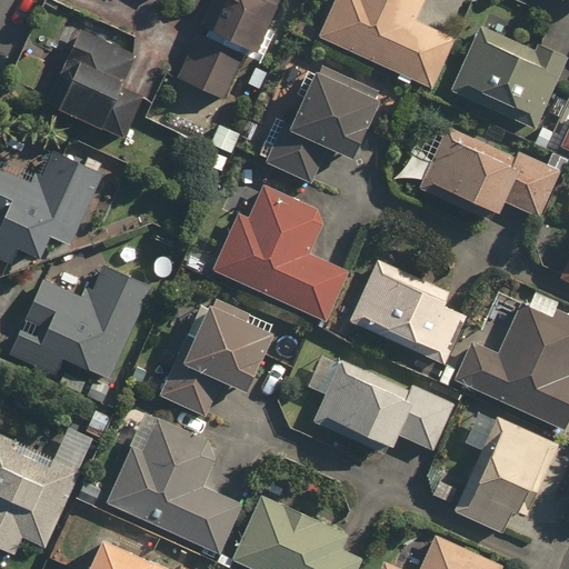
[(215,0),(179,77),(226,98),(248,50),(257,53),(280,0),(215,0)]
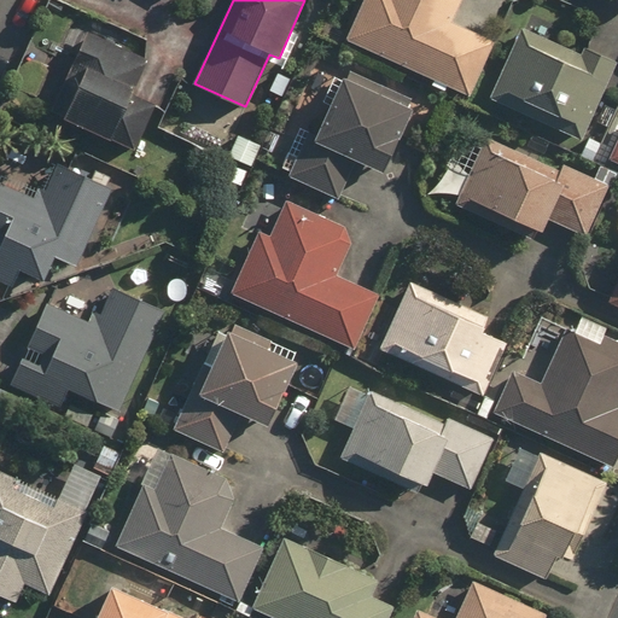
[(366,0),(350,39),(471,93),(494,42),(450,22),(460,0),(366,0)]
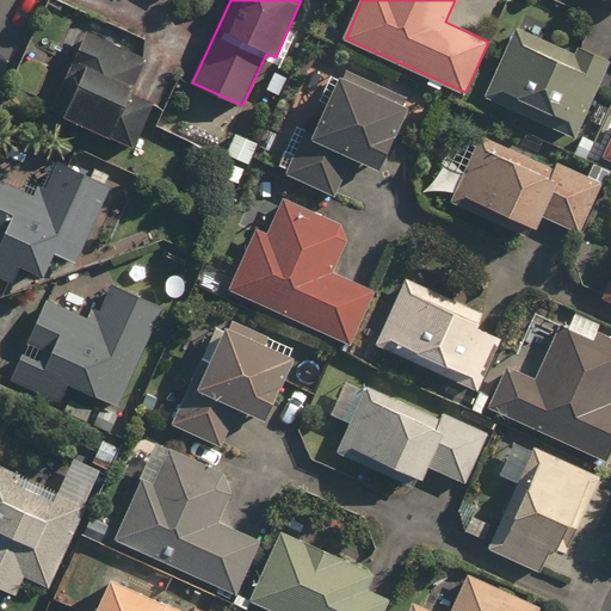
[(517,29),(487,98),(575,136),(609,60),(578,45),(574,54),(517,29)]
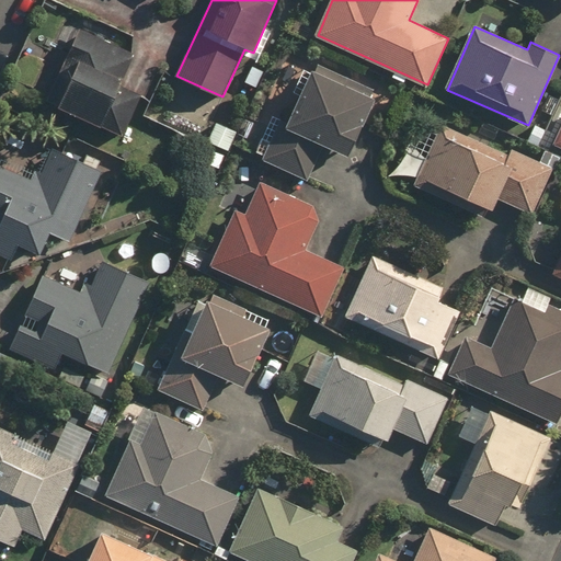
[(83,30),(49,99),(124,134),(144,93),(119,81),(133,54),(83,30)]
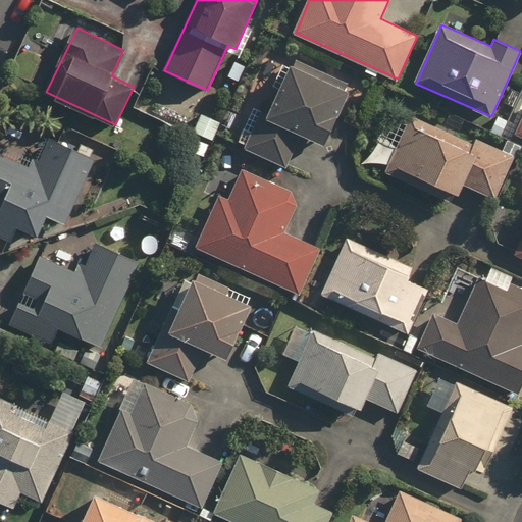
[(262,107),(244,145),(288,165),(300,139),(322,149),(352,85),(292,56),(267,109),(262,107)]
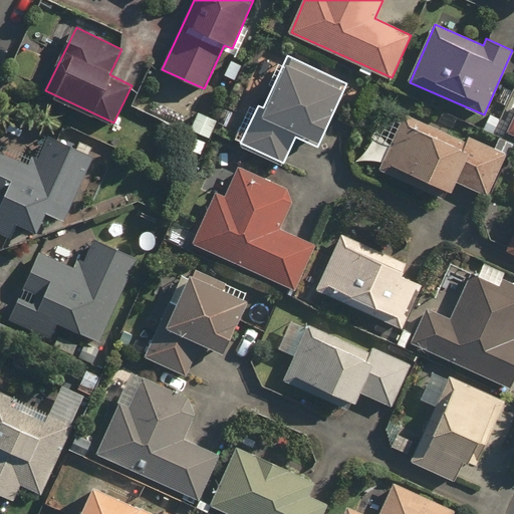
[(466,141),(406,113),(379,169),(448,201),(456,183),(485,197),(505,153),(468,136),(466,141)]
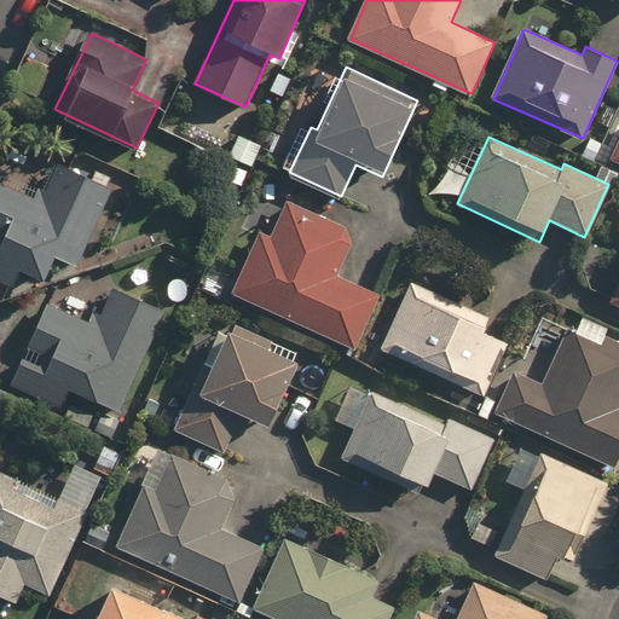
[(0,183),(0,282),(12,288),(21,271),(44,281),(53,258),(73,266),(110,184),(58,160),(39,201),(0,183)]
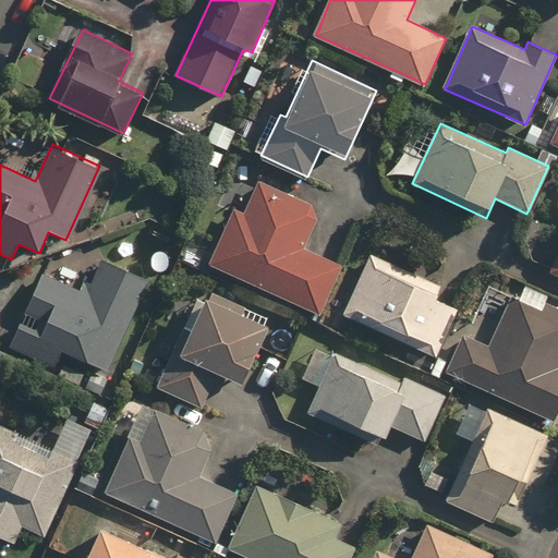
[(208,263),(318,314),(340,266),(306,250),(324,213),(257,182),(243,210),(234,207),(208,263)]
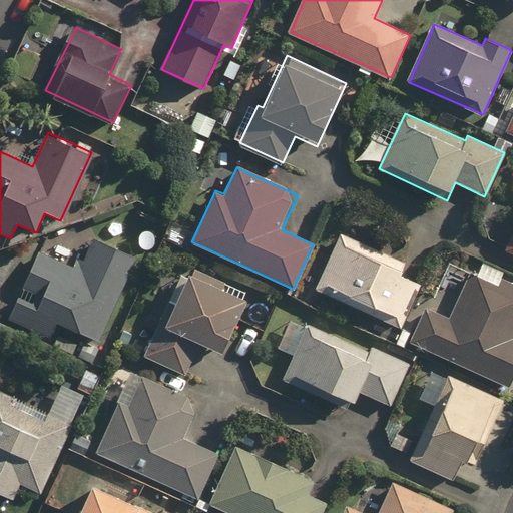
[(404,263),(342,231),(315,286),(399,329),(421,284),(399,273),(404,263)]
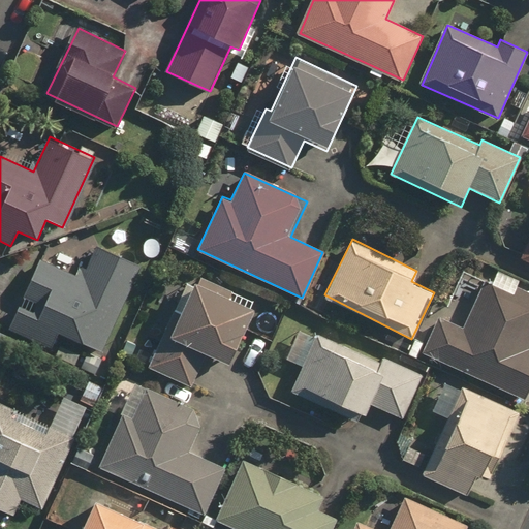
[(41,259),(8,328),(51,348),(58,334),(100,353),(143,267),(99,245),(83,280),(41,259)]
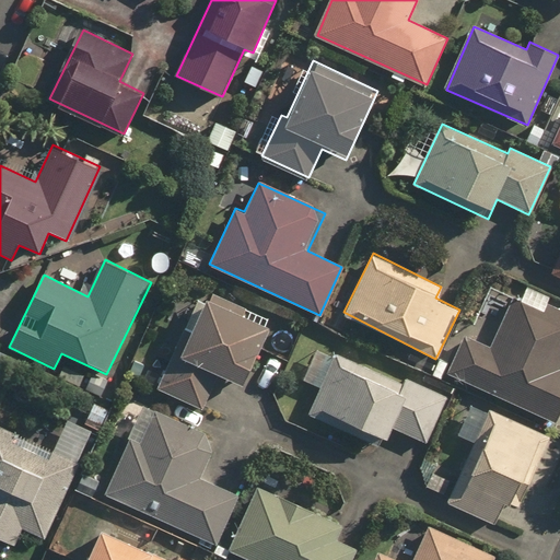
[(515,296),(493,348),(466,337),(451,373),(558,418),(559,411),(559,307),(548,303),(551,296),(527,286),(521,300),(515,296)]
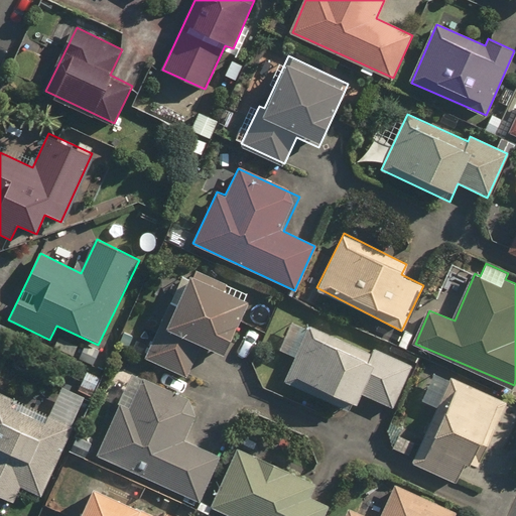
[(187,268),(145,359),(187,378),(203,346),(224,356),(252,297),(187,268)]
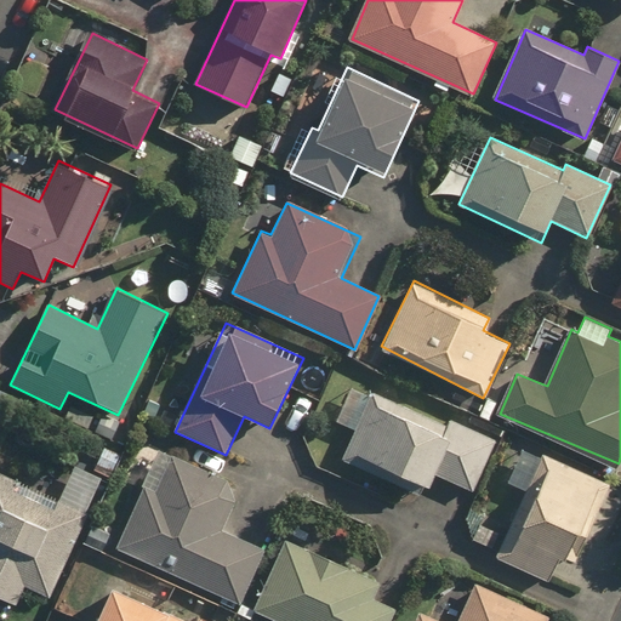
[(449,426),(354,382),(337,420),(357,429),(343,457),(404,485),(409,476),(432,486),(437,477),(473,494),(497,442),(451,421),(449,426)]
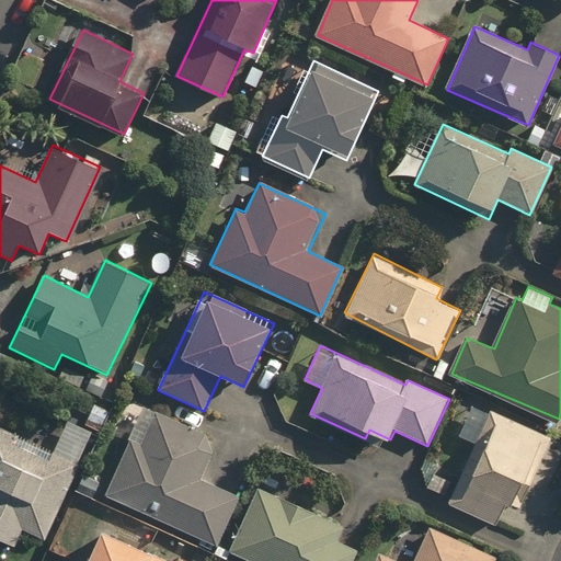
[(550,438),(471,401),(457,433),(478,443),(459,483),(435,471),(427,488),(450,499),(448,504),(493,525),(503,504),(516,510),(550,438)]
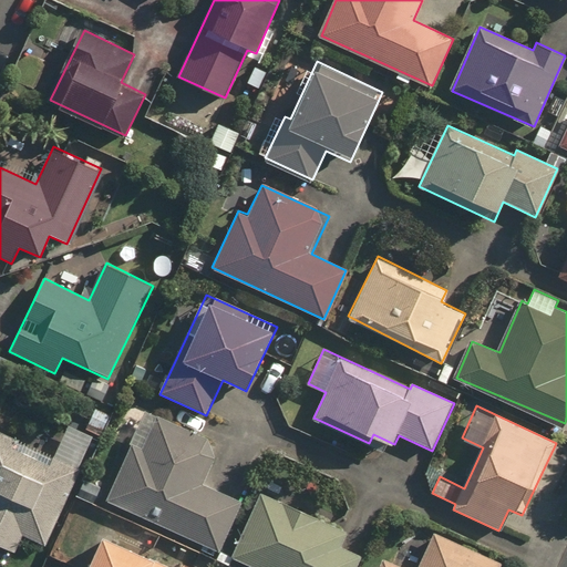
[(130,443),(105,498),(220,548),(241,500),(203,483),(220,443),(135,406),(121,440),(130,443)]
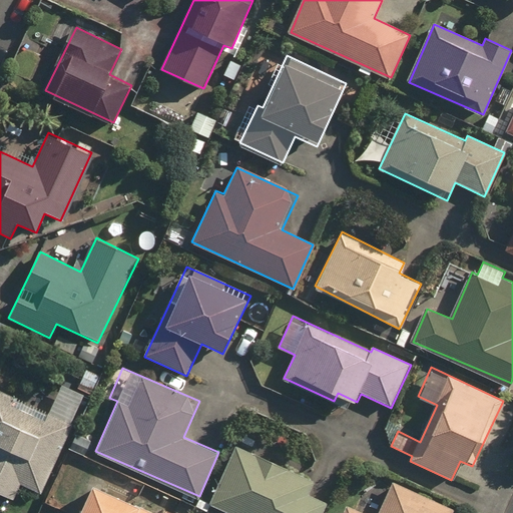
[(0,390),(0,493),(15,500),(22,484),(41,492),(85,394),(59,383),(47,411),(0,390)]
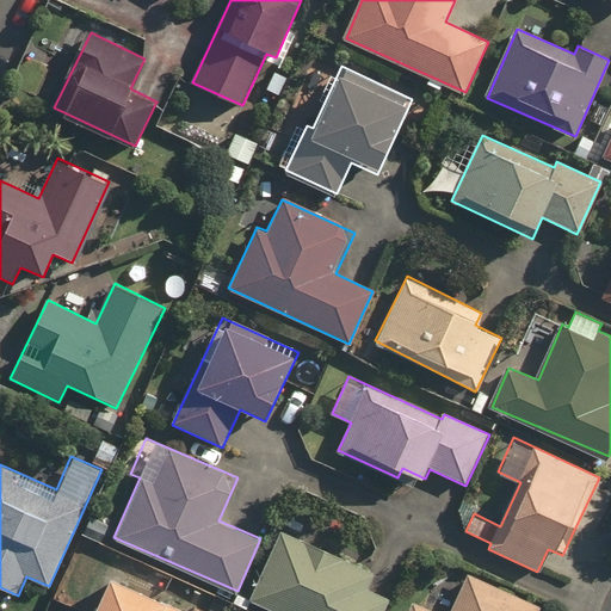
[(375,573),(282,531),(250,600),(273,610),(386,610),(392,598),(369,588),(375,573)]
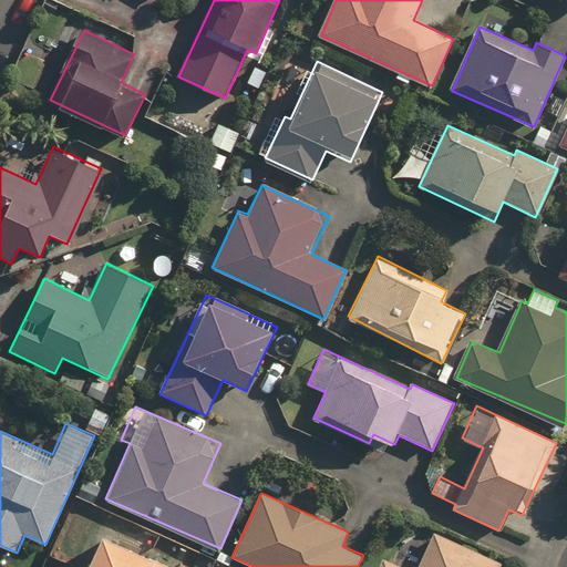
[(400,566),(385,559),(381,566),(503,566),(504,566),(436,533),(420,566),(400,566)]
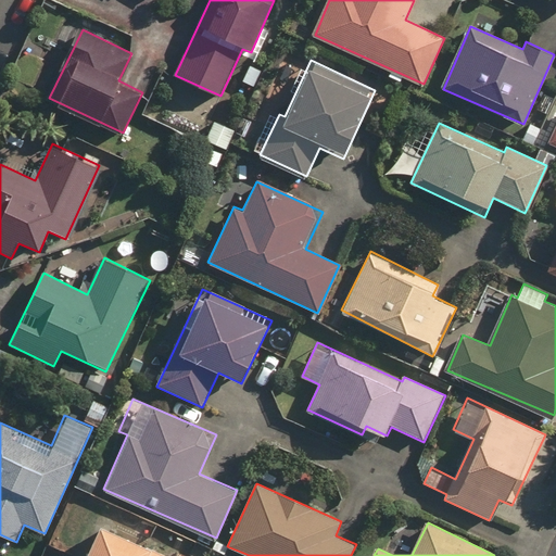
[(166,555),(100,526),(86,555),(166,555)]
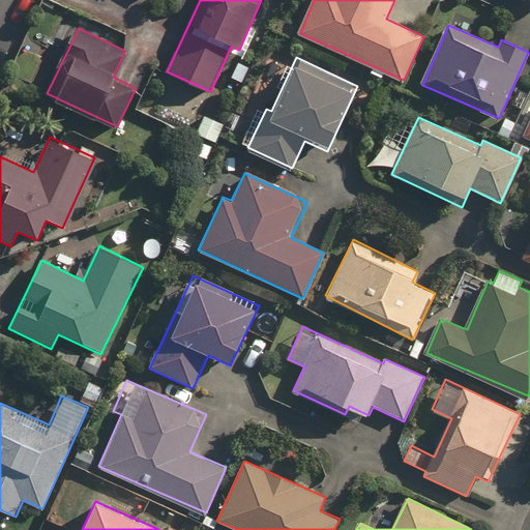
All buildings are outlined.
